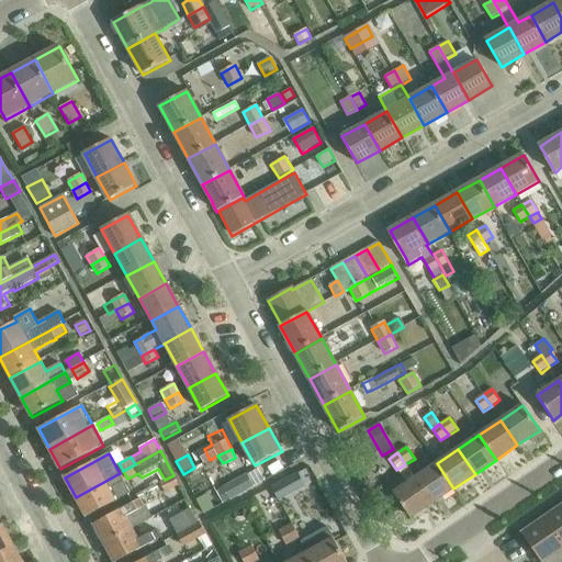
[(416,478),(433,503),(453,489),(437,463),(416,478)]
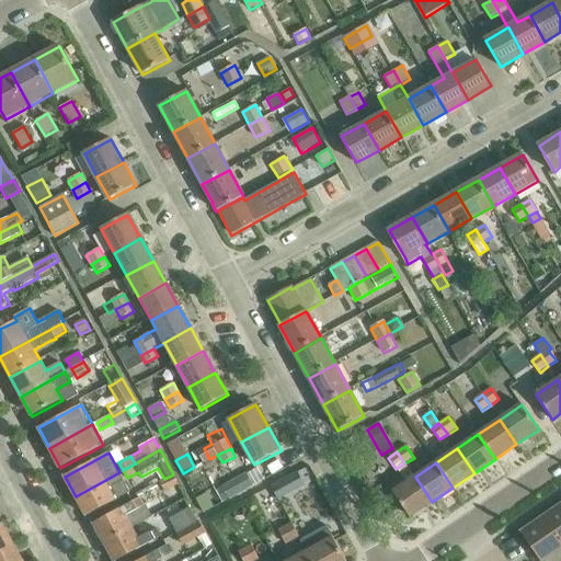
[(119,472),(76,496),(87,517),(129,493),(118,473),(121,473),(119,472)]
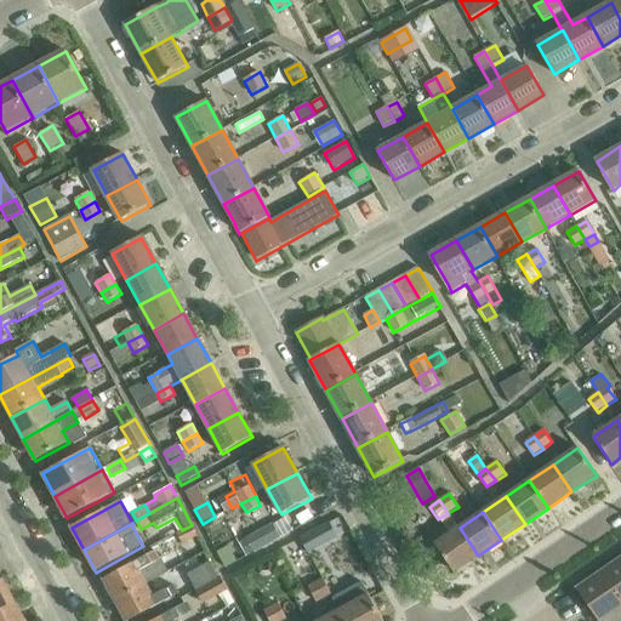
[(281,539),(273,524),(246,539),(254,553),(281,539)]
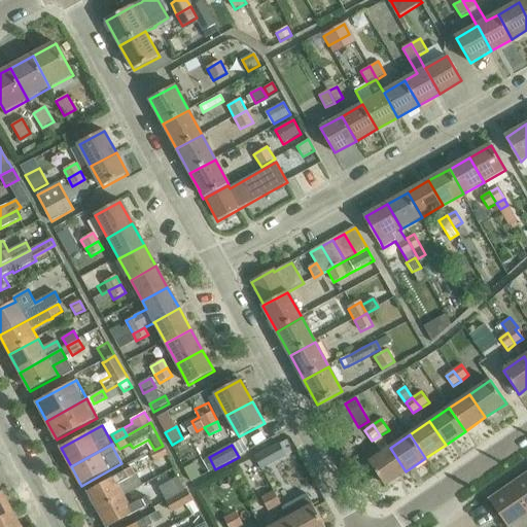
[(163,446),(150,453),(155,463),(169,456),(163,446)]
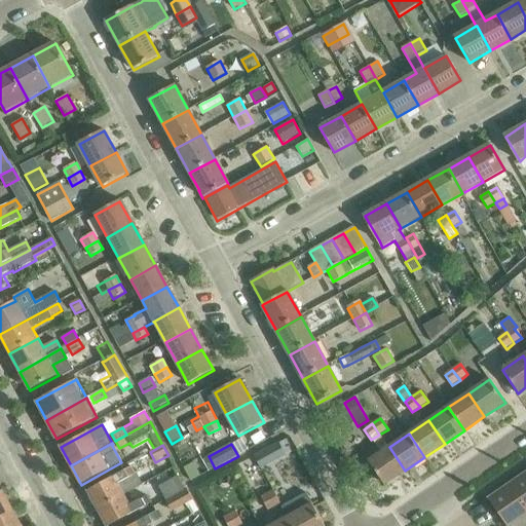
[(405,471),(389,447),(369,461),(384,485),(405,471)]
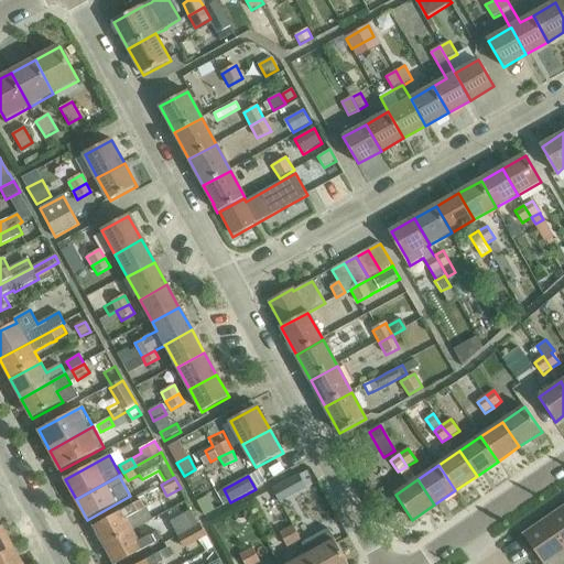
[(285,483),(272,489),(279,502),(292,496),(285,483)]
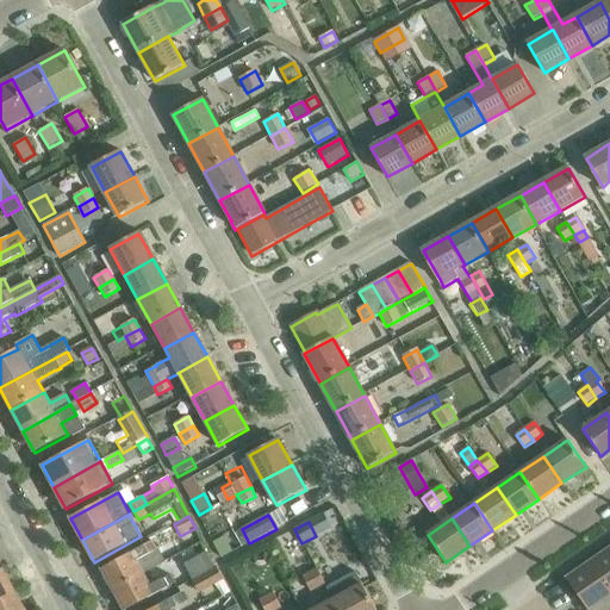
[(113,591),(144,574),(137,561),(157,551),(153,542),(103,570),(113,591)]
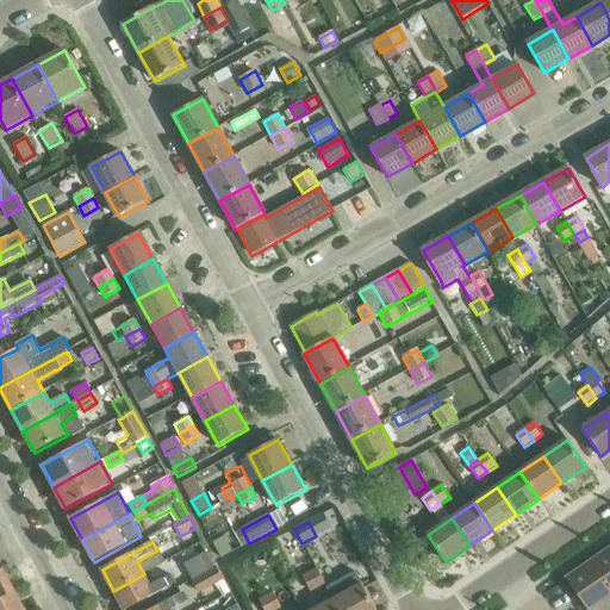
[(609,547),(591,560),(609,586),(609,547)]
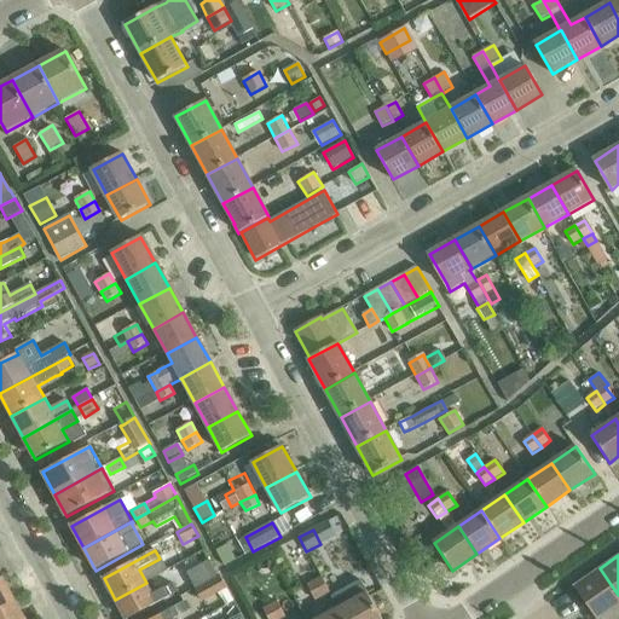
[(186,572),(196,590),(219,577),(210,560),(186,572)]
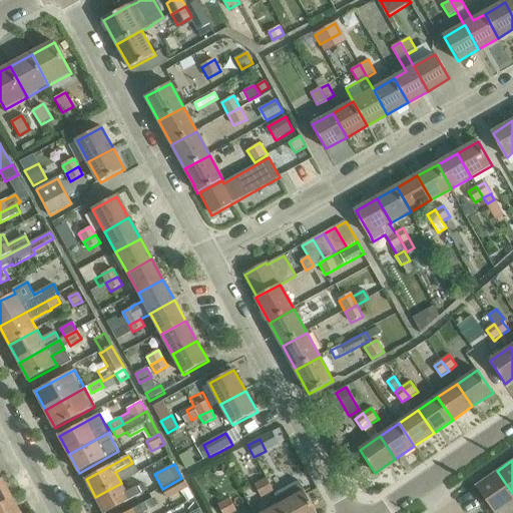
[(512,512),(512,493),(497,471),(475,486),(493,512),(512,512)]
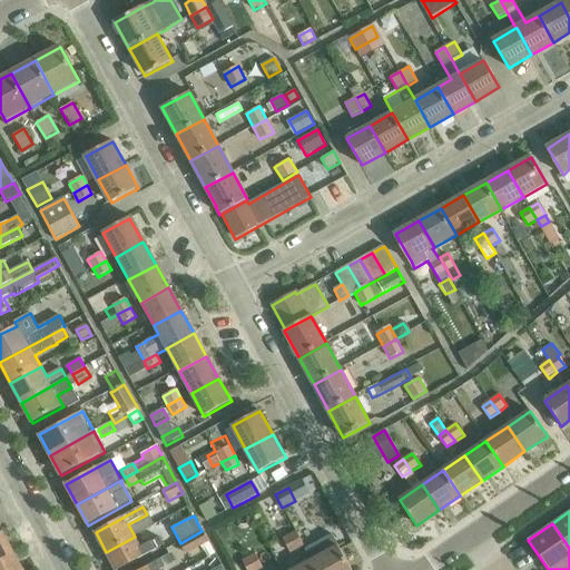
[(202,531),(180,543),(186,554),(210,542),(204,530),(202,531)]
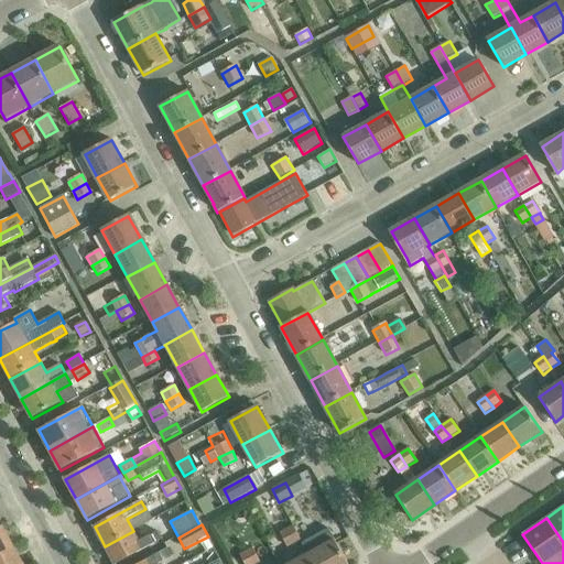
[(288,548),(302,541),(293,525),(280,533),(288,548)]
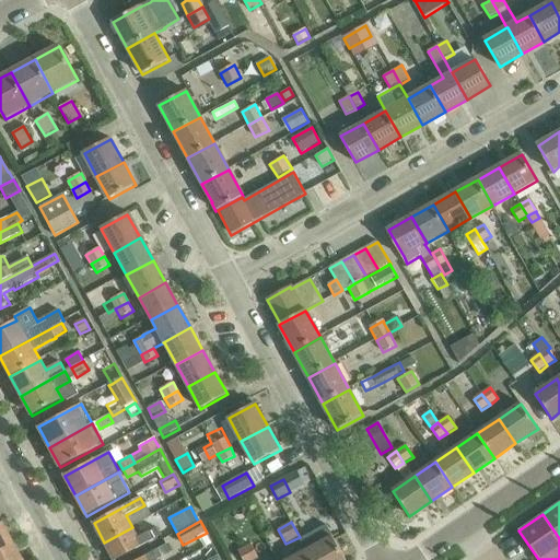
[(4,528),(1,527),(0,524),(0,555),(13,548),(6,535),(7,533),(4,528)]
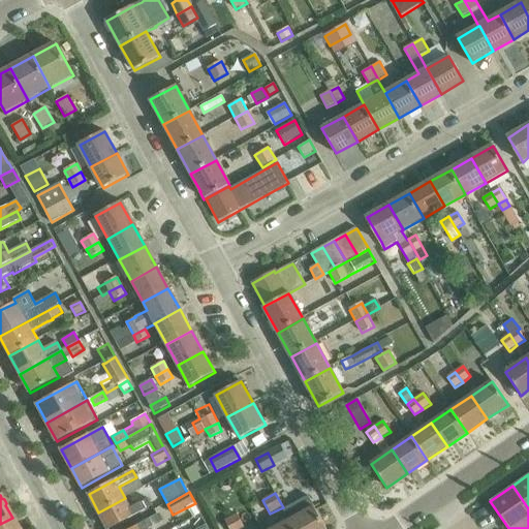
[(327,528),(315,507),(309,496),(283,509),(293,528),(327,528)]
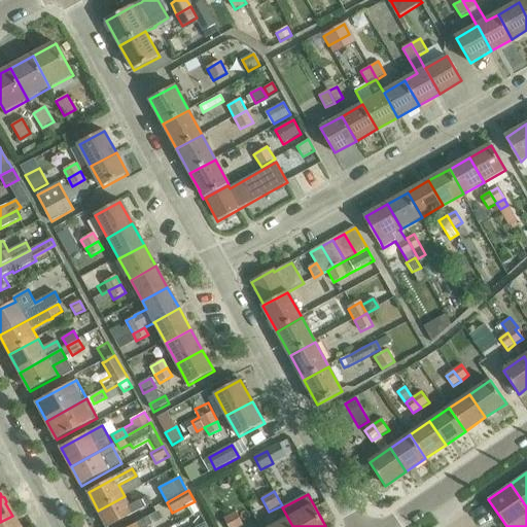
[(125,496),(98,511),(107,526),(110,526),(151,504),(147,498),(131,506),(125,496)]
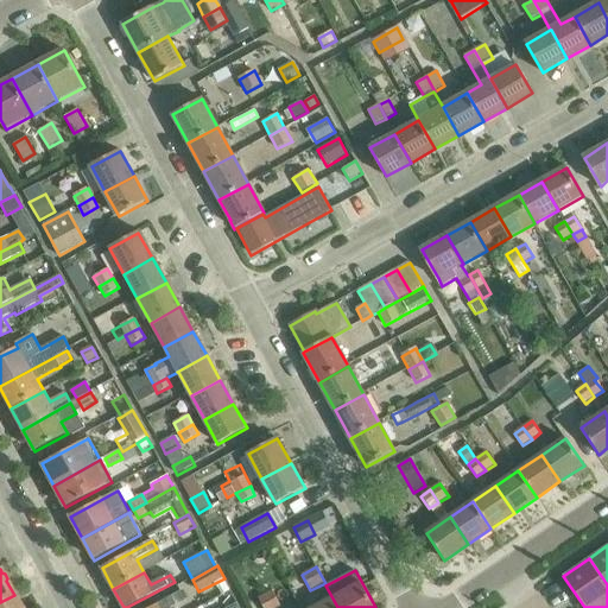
[(337,607),(325,586),(324,587),(333,599),(316,607),(337,607)]
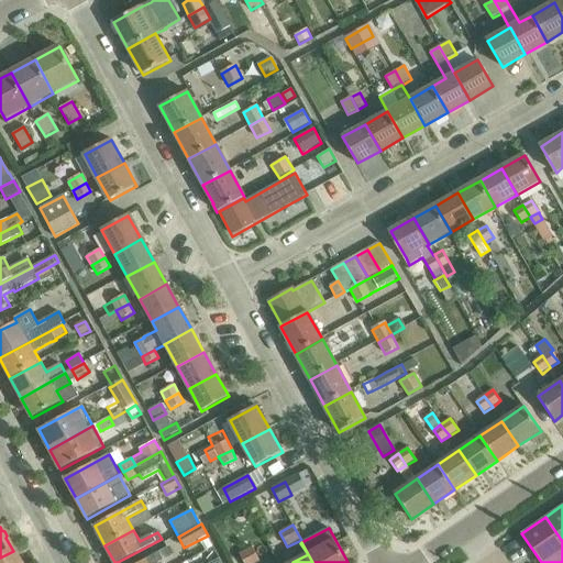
[(239,553),(244,562),(256,562),(261,561),(252,547),(239,553)]
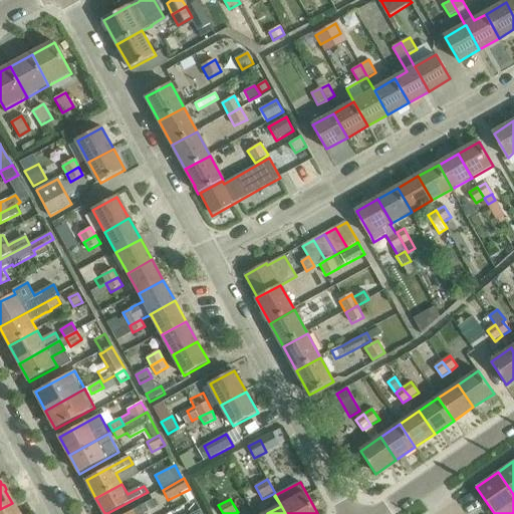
[(145,513),(157,508),(153,501),(129,513),(145,513)]
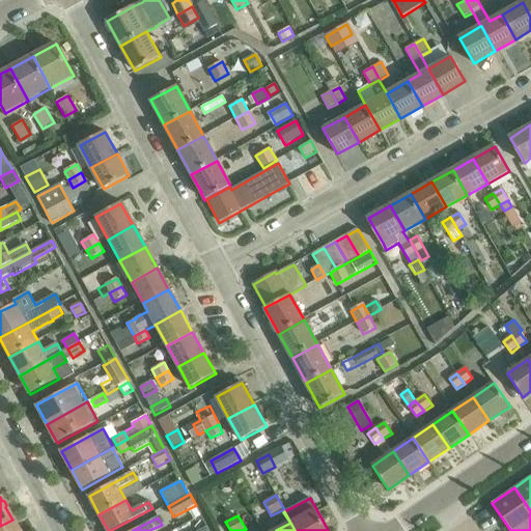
[(0,530),(18,530),(12,520),(0,526),(0,530)]
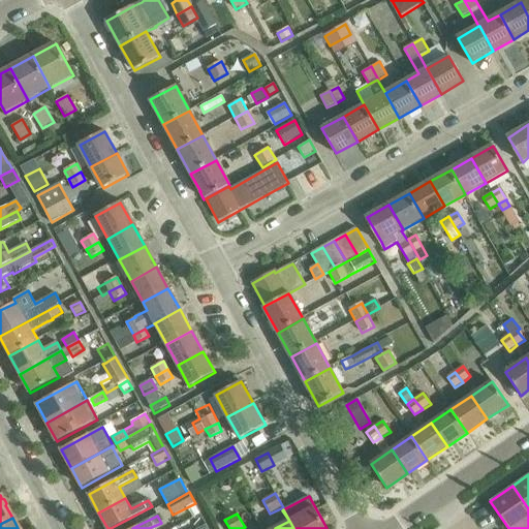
[(182,518),(170,524),(173,528),(176,528),(186,524),(182,518)]
